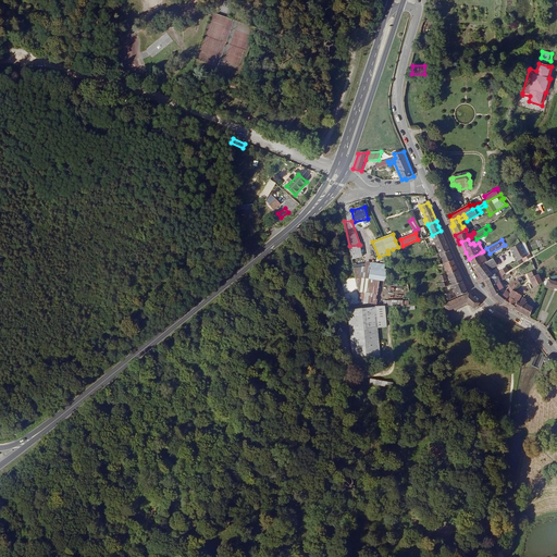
[(530,255),(524,242),(510,249),(517,261),(522,259),(524,258),(525,261),(531,258),(530,255)]
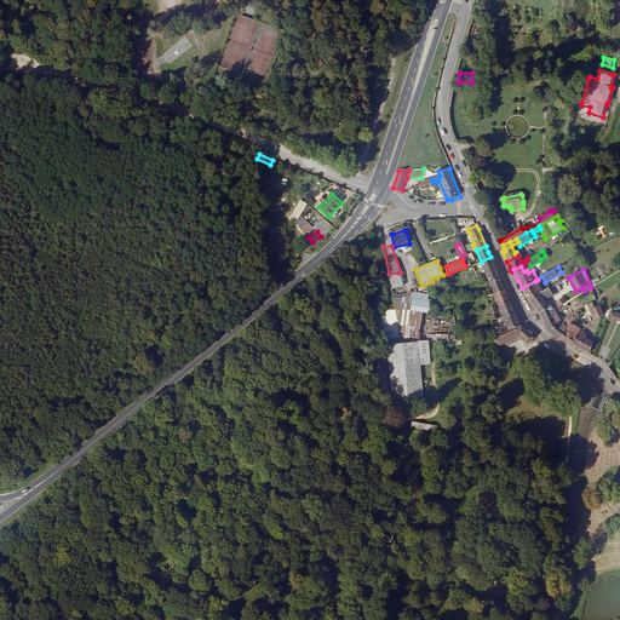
[(389,274),(391,287),(401,286),(399,273),(389,274)]
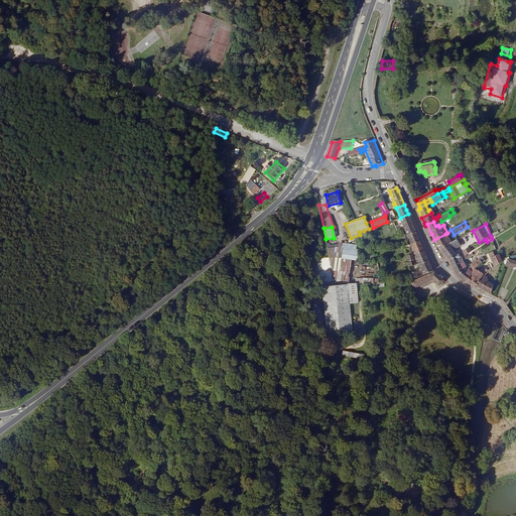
[(349,242),(366,236),(364,233),(360,235),(351,238),(350,239),(349,242)]
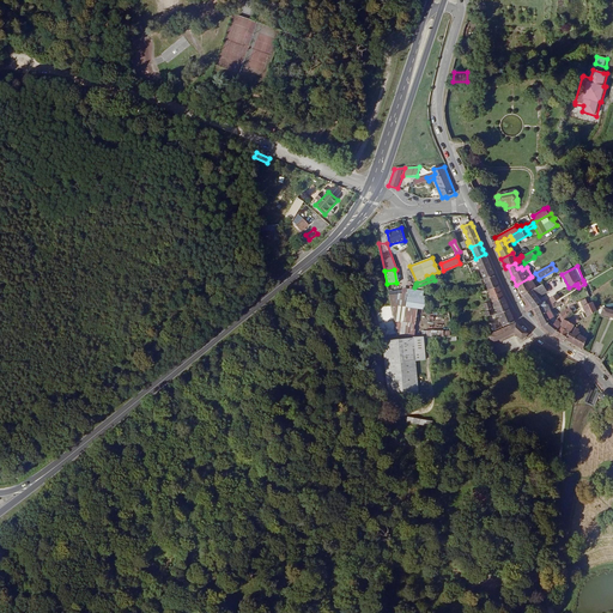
[(529,278),(516,285),(519,291),(522,296),(523,296),(536,289),(529,278)]
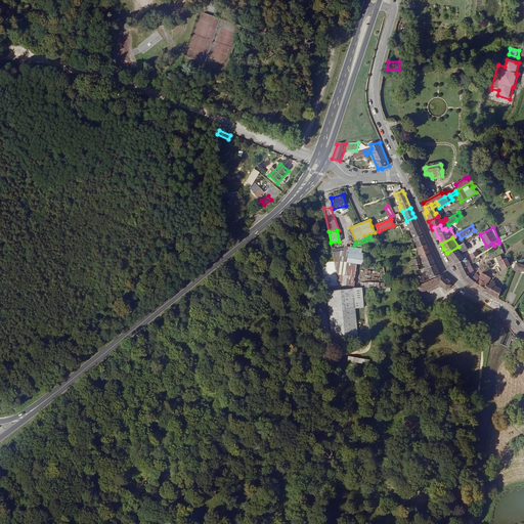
[(459,247),(447,253),(454,262),(455,264),(463,260),(459,254),(467,250),(464,244),(459,247)]
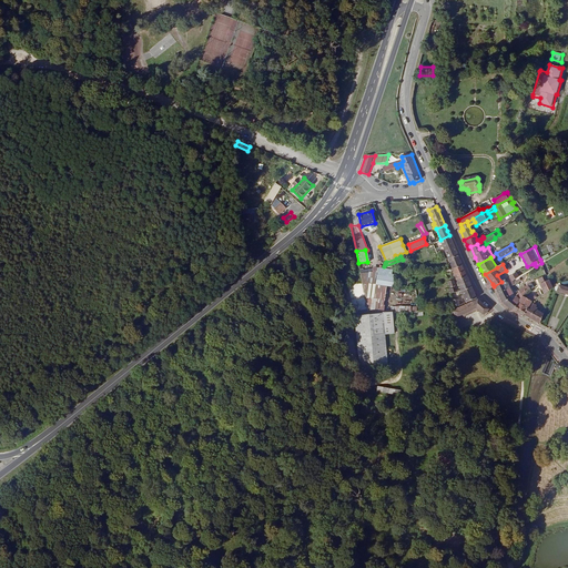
[(465,272),(463,266),(452,269),(456,280),(467,276),(465,272)]
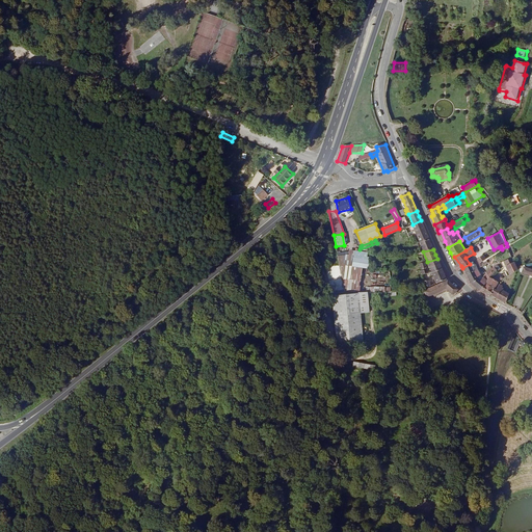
[(338,257),(340,265),(352,267),(354,251),(349,250),(349,251),(349,255),(338,257)]
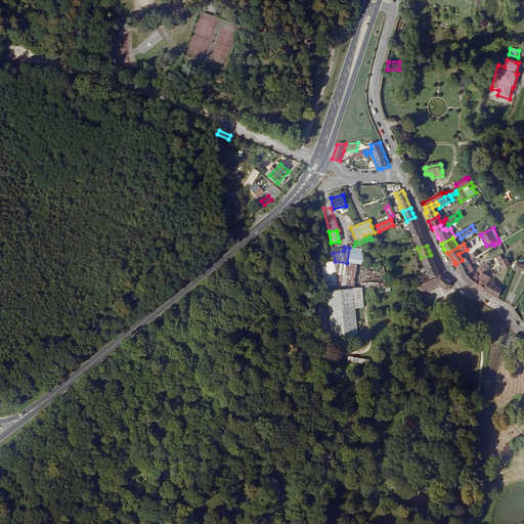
[(361,253),(362,249),(349,248),(347,263),(356,264),(362,265),(364,254),(361,253)]
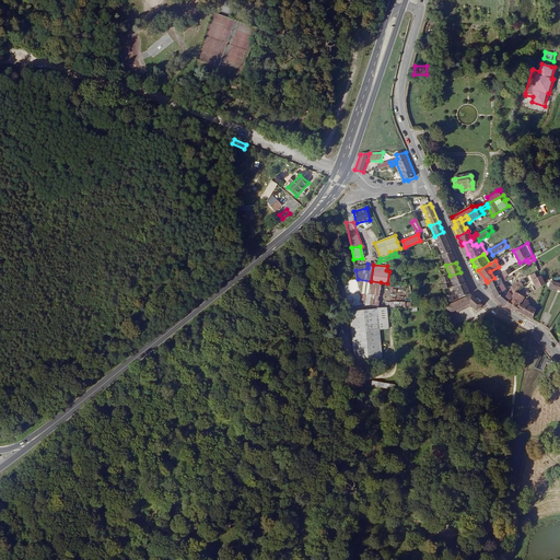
[(494,278),(487,282),(489,287),(491,290),(502,283),(508,280),(505,277),(511,272),(509,269),(502,272),(502,273),(494,278)]
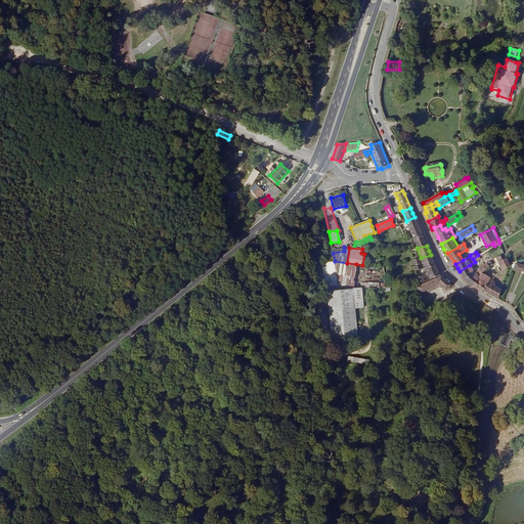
[(432,258),(431,255),(421,258),(424,264),(433,260),(432,258)]
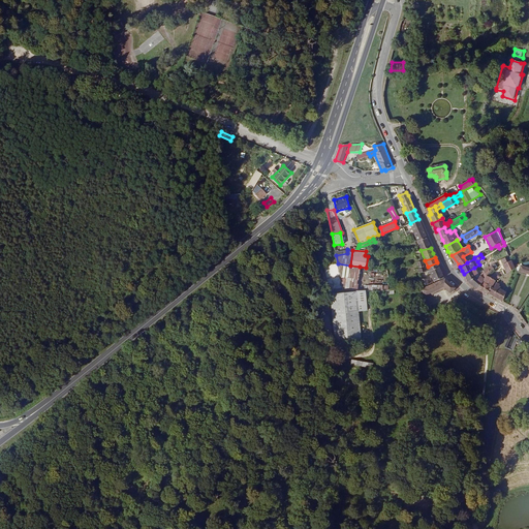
[(515,269),(510,260),(506,262),(505,258),(501,259),(505,270),(507,273),(515,269)]
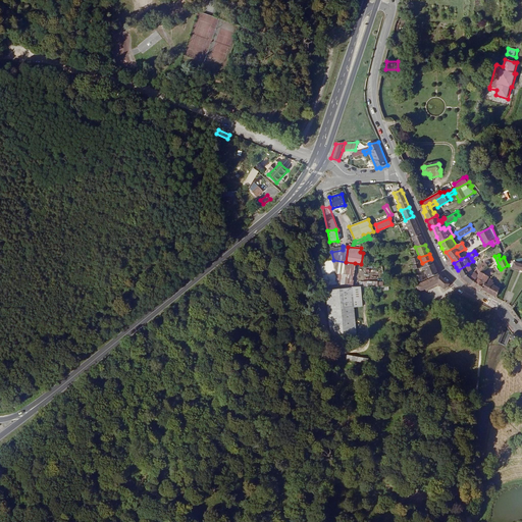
[(488,261),(493,258),(492,257),(484,262),(487,266),(490,264),(488,261)]
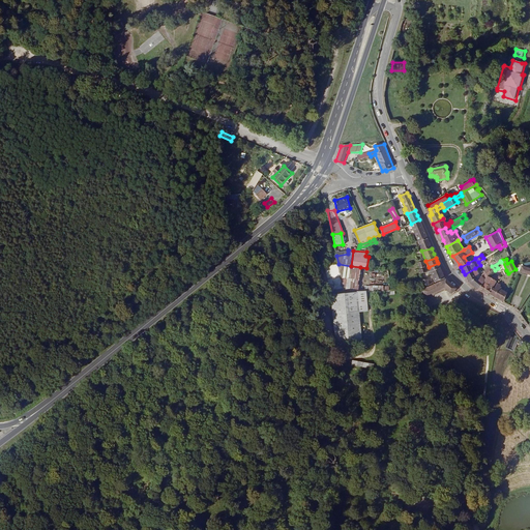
[(439,266),(438,263),(429,267),(430,270),(431,272),(440,268),(439,266)]
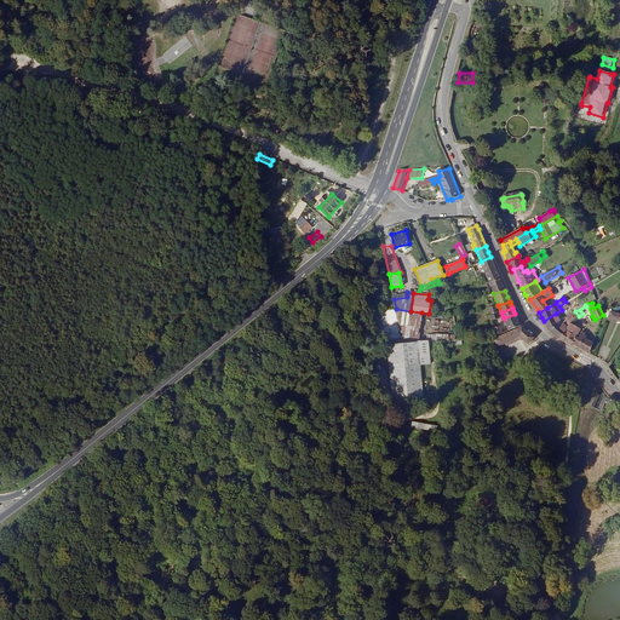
[(396,309),(402,338),(413,342),(417,342),(422,313),(411,311),(396,309)]
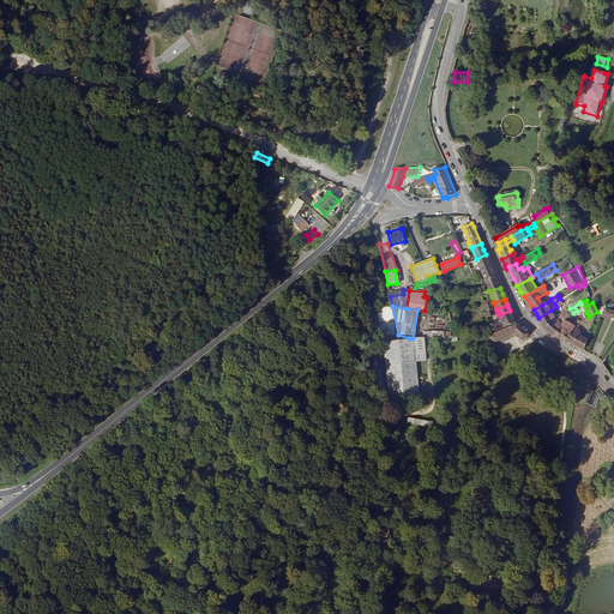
[(566,321),(575,314),(573,313),(570,308),(560,314),(561,315),(565,320),(566,321)]
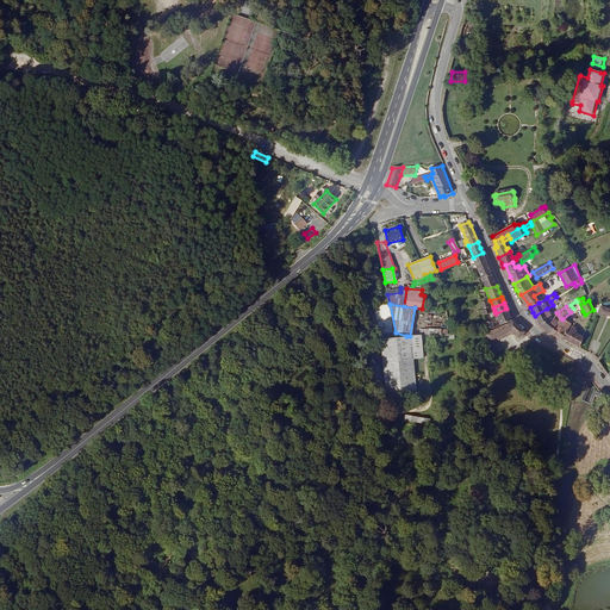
[(509,316),(506,309),(496,313),(493,313),(495,316),(496,315),(500,325),(511,321),(509,316)]
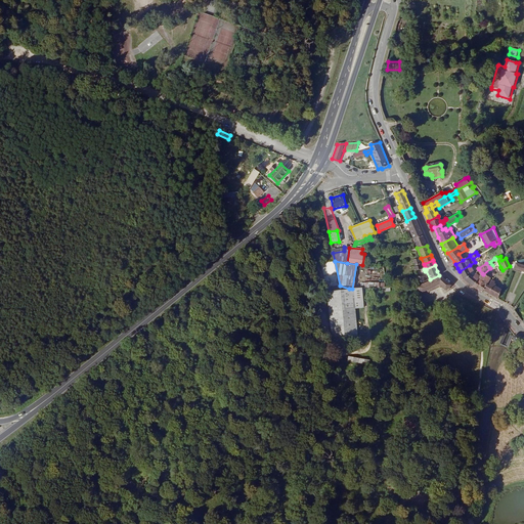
[(460,271),(463,278),(473,271),(470,265),(460,271)]
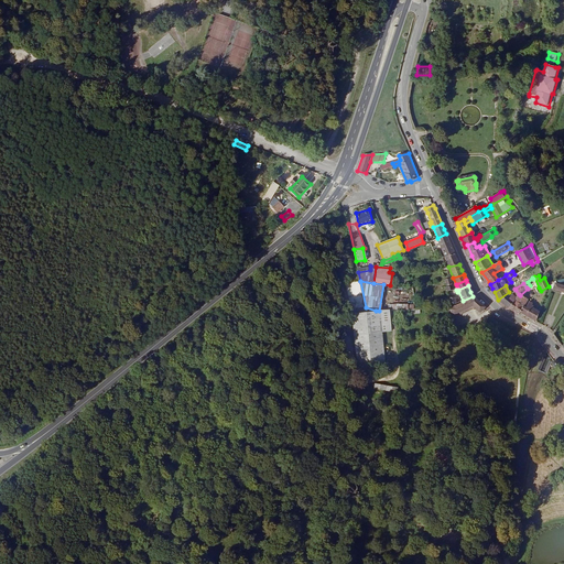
[(505,305),(508,308),(519,294),(516,290),(512,294),(509,292),(498,300),(505,305)]
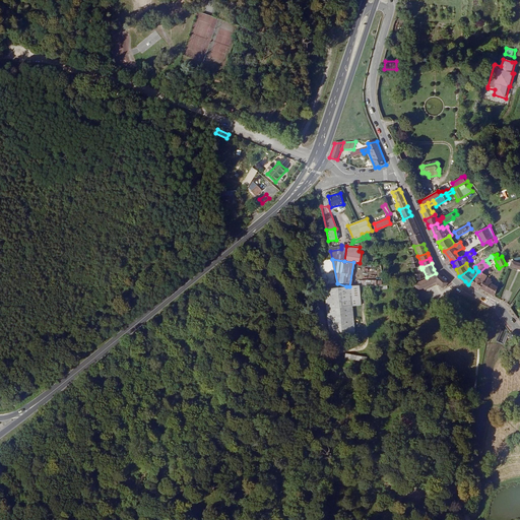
[(479,287),(486,277),(482,273),(479,272),(478,271),(468,284),(473,287),(478,290),(479,287)]
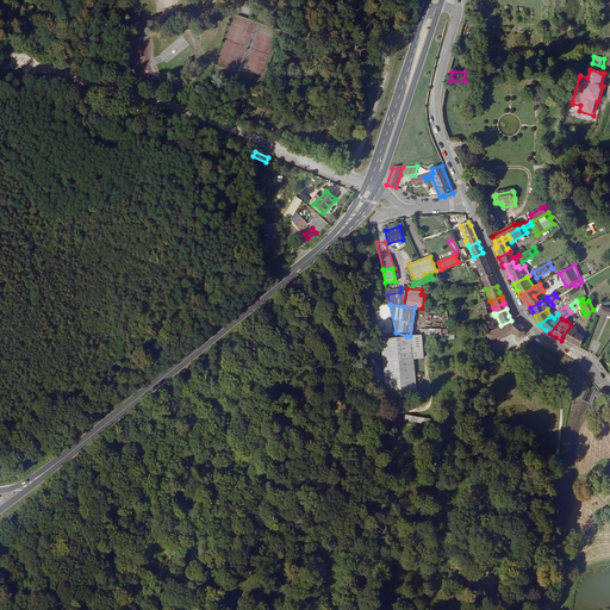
[(486,331),(480,332),(483,337),(485,336),(486,341),(489,340),(491,341),(492,343),(514,332),(518,337),(520,337),(523,334),(524,332),(521,329),(514,322),(500,327),(495,330),(486,331)]
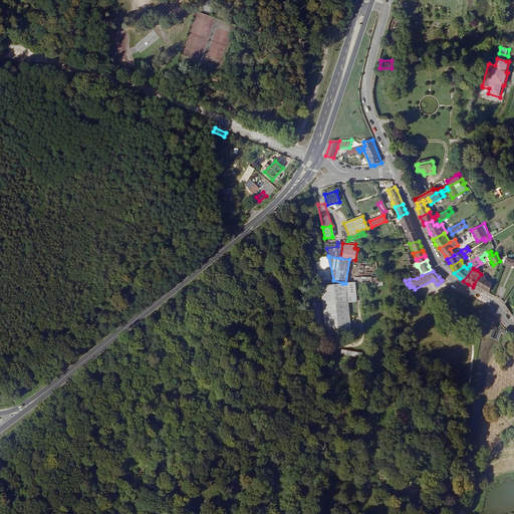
[(492,284),(485,281),(486,279),(484,278),(485,276),(481,274),(474,284),(481,289),(488,293),(492,284)]
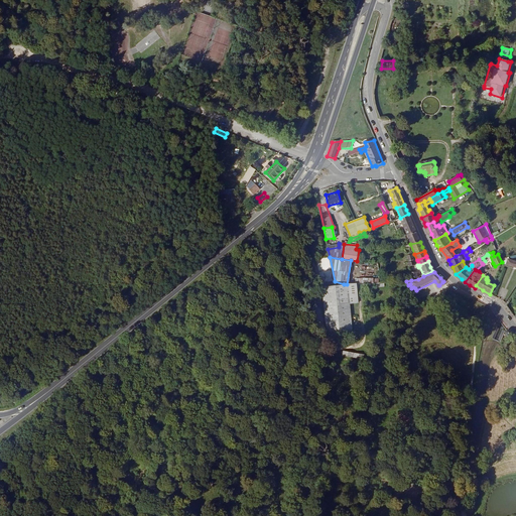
[(358,296),(356,283),(348,284),(348,285),(349,297),(358,296)]
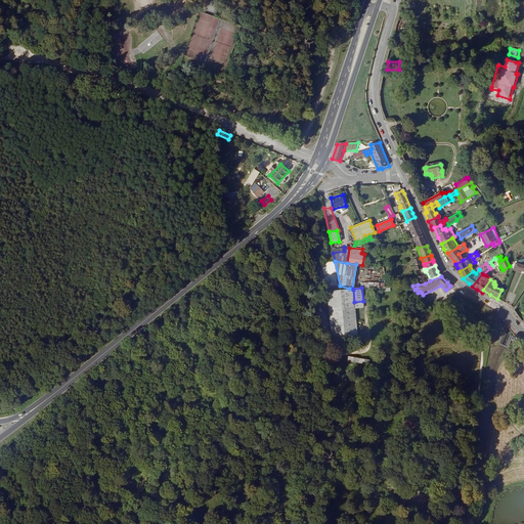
[(333,343),(358,340),(355,308),(363,307),(363,301),(354,302),(353,290),(328,292),(333,343)]
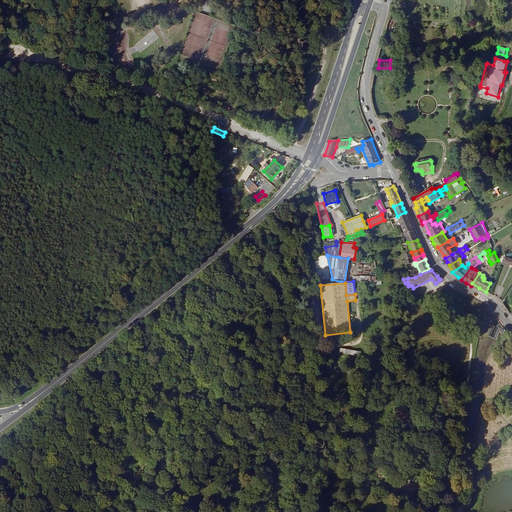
[(493,324),(488,334),(491,336),(496,325),(493,324)]
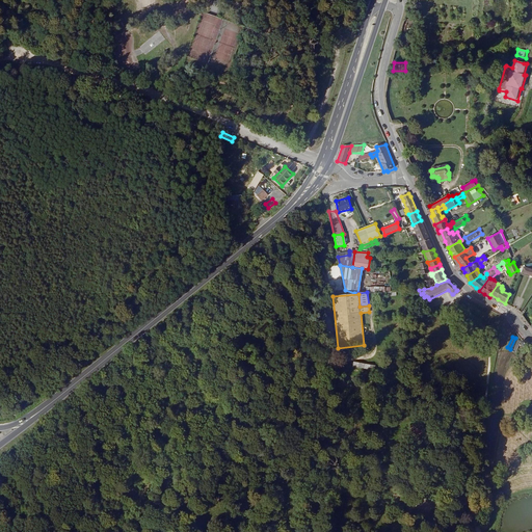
[(386,442),(386,445),(384,447),(386,449),(387,451),(388,452),(390,453),(392,454),(394,453),(396,452),(398,451),(399,449),(399,447),(399,445),(398,443),(396,441),(394,440),(392,439),(390,440),(388,441),(386,442)]
